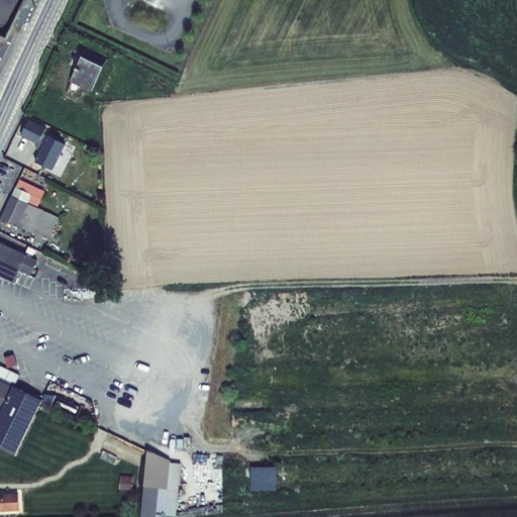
[(0,0),(0,35),(4,28),(17,0),(0,0)]
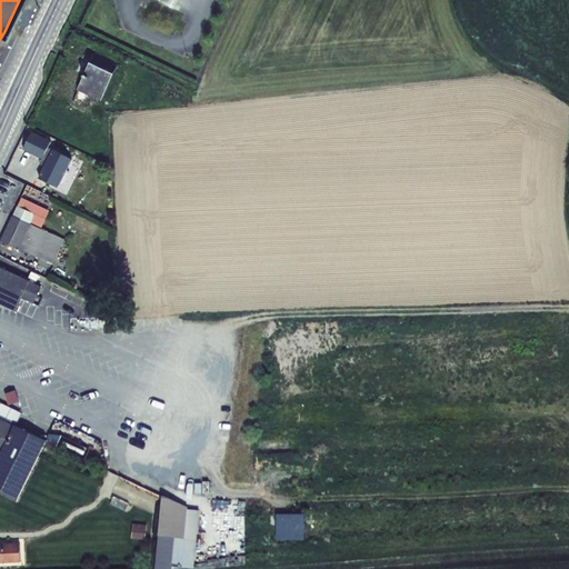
[(95,56),(78,91),(101,102),(118,67),(95,56)]
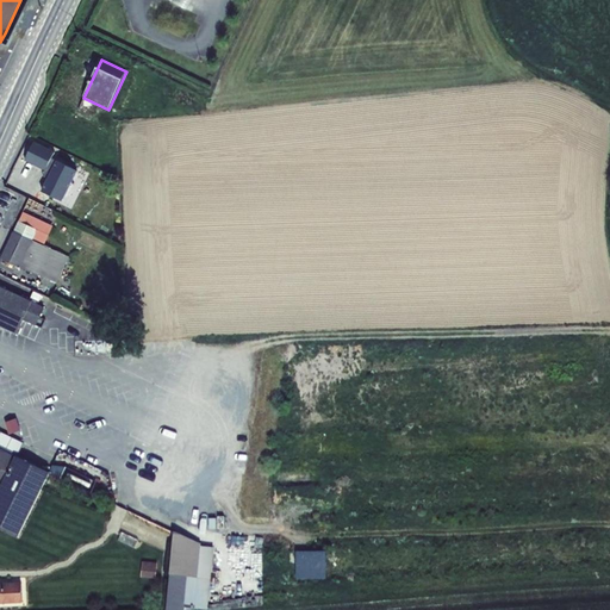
[(35,142),(25,160),(45,170),(47,168),(51,172),(42,191),(62,201),(78,172),(51,157),(55,151),(35,142)]
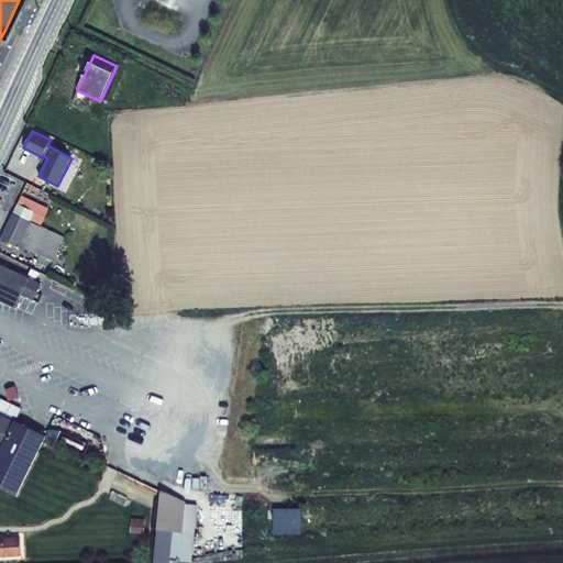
[(17,203),(1,239),(39,256),(52,263),(64,238),(50,231),(31,222),(32,220),(40,223),(46,208),(23,198),(20,206),(17,203)]
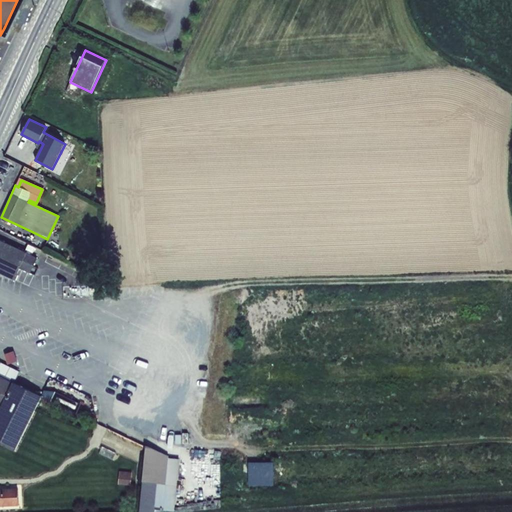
[(0,240),(0,274),(14,281),(19,269),(30,273),(37,258),(0,240)]
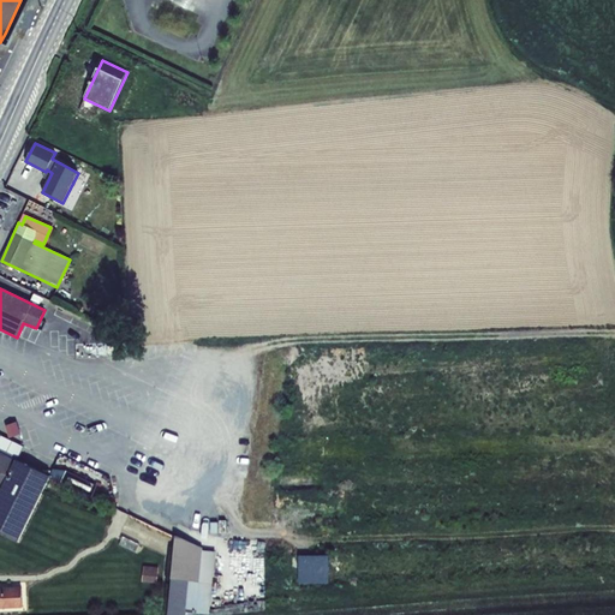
[(18,421),(7,424),(12,437),(23,434),(18,421)]
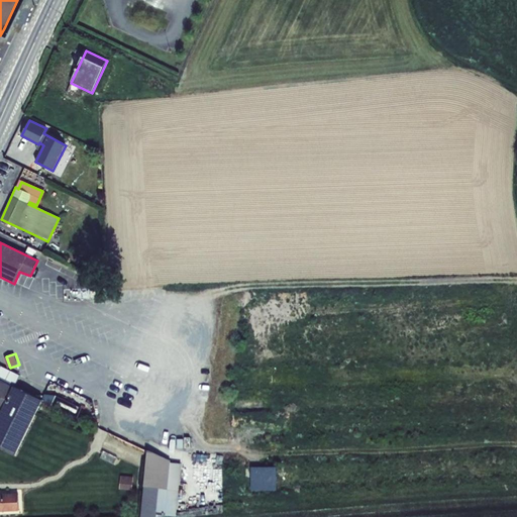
[(0,447),(15,455),(42,401),(14,387),(20,376),(1,367),(0,368),(0,447)]
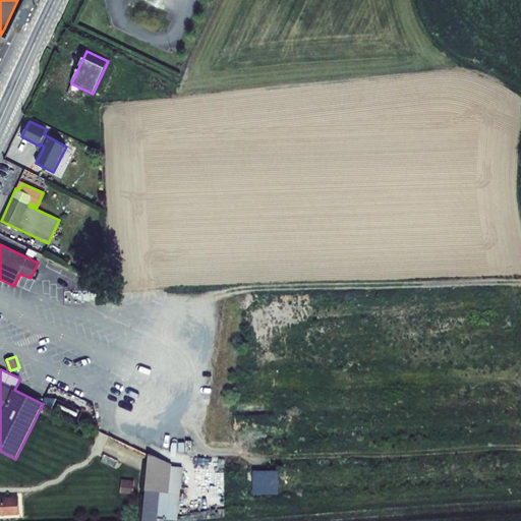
[(104,455),(101,462),(114,468),(118,461),(104,455)]
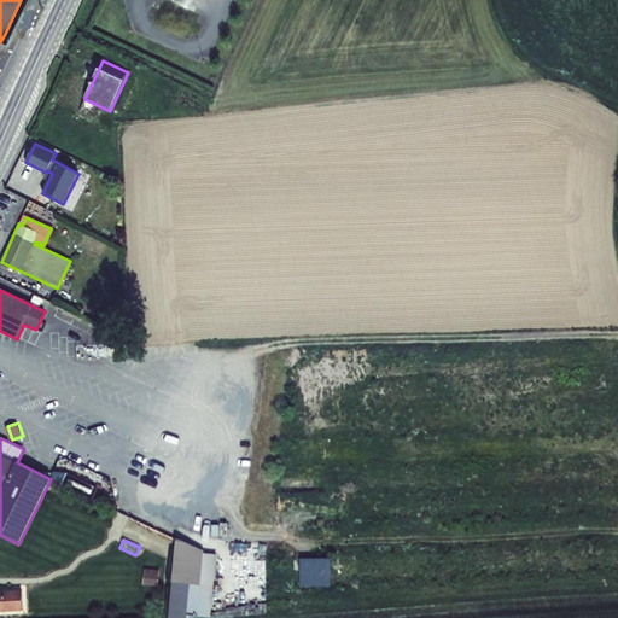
[(175,540),(170,582),(186,583),(184,614),(210,617),(216,555),(175,540)]
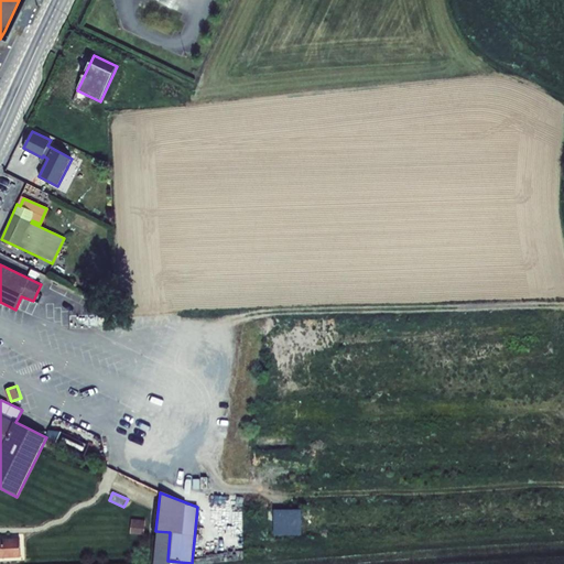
[(131,520),(130,535),(144,537),(145,521),(131,520)]
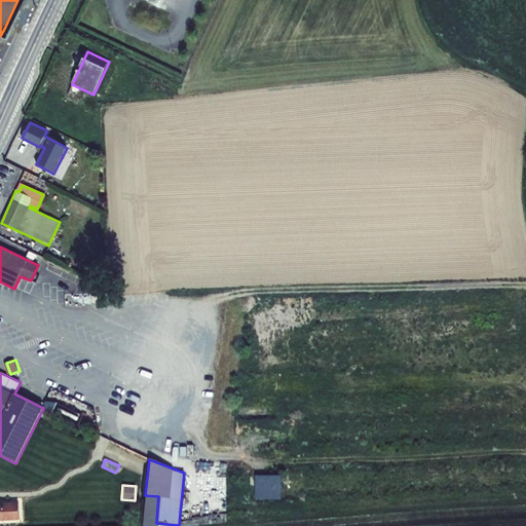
[(0,500),(0,520),(19,520),(19,500),(0,500)]
